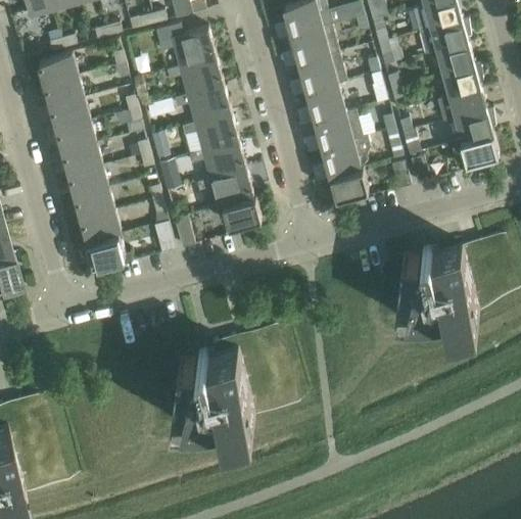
[(52,7),(50,0),(26,0),(30,13),(52,7)]
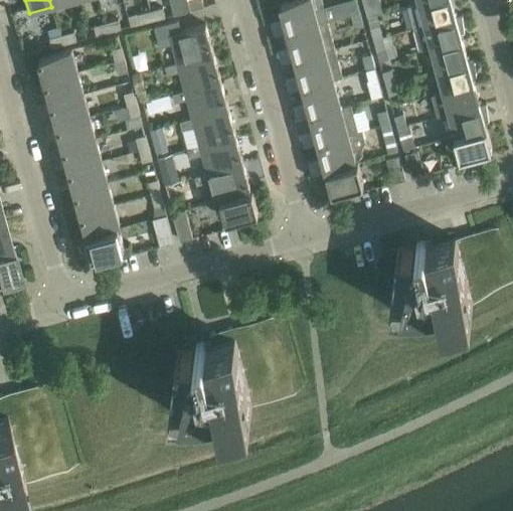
[(169,0),(174,16),(202,9),(199,0),(191,0),(186,1),(185,0),(169,0)]
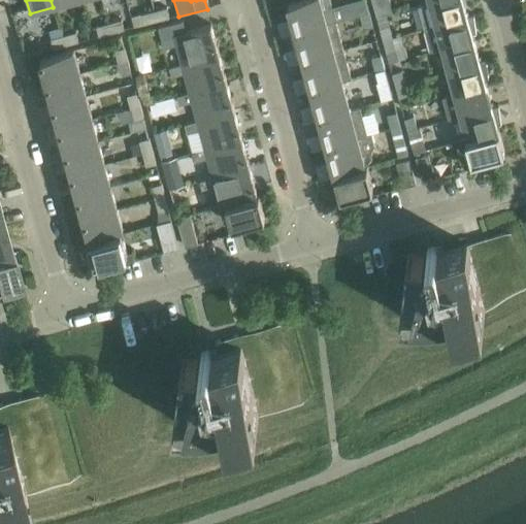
[(289,0),(290,3),(287,4),(291,20),(296,19),(299,31),(287,35),(288,36),(334,23),(327,0),(289,0)]
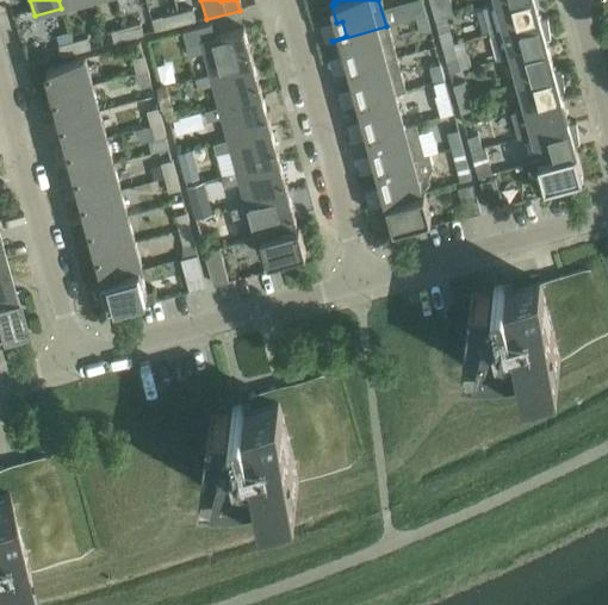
[(410,2),(414,19),(425,17),(420,0),(410,2)]
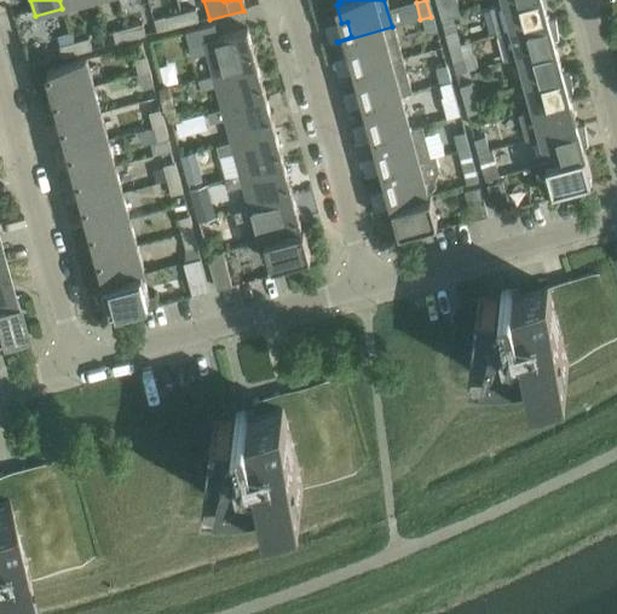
[(454,0),(433,0),(440,23),(460,17),(454,0)]
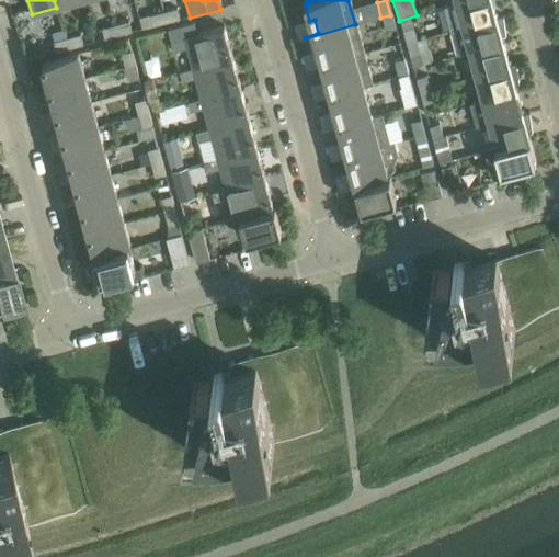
[(495,21),(495,20),(489,0),(475,0),(454,6),(443,9),(449,33),(495,21)]
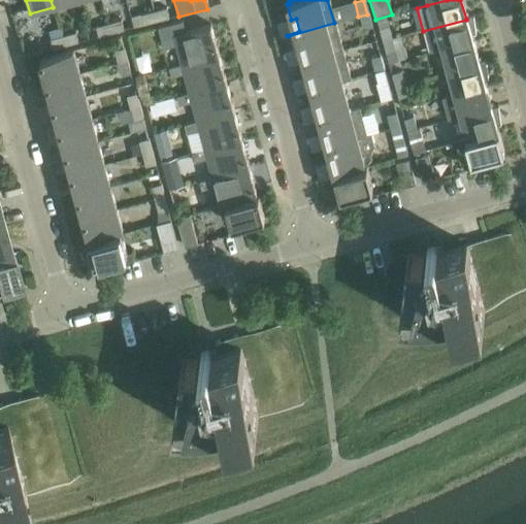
[(167,20),(165,10),(153,13),(155,23),(167,20)]
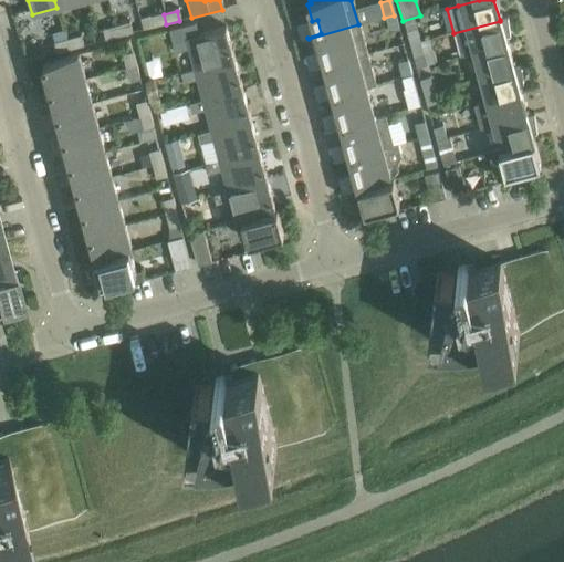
[(166,24),(164,14),(150,18),(153,29),(166,24)]
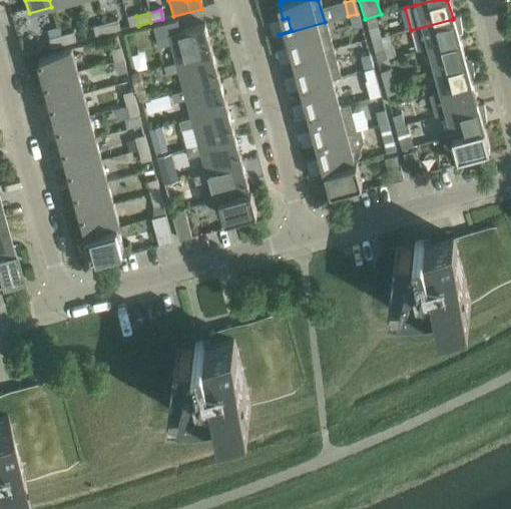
[(361,27),(357,14),(348,16),(352,29),(361,27)]
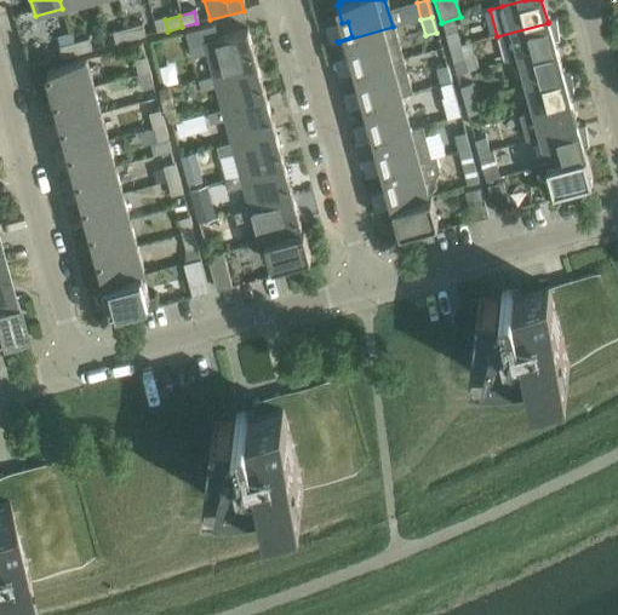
[(555,19),(548,22),(548,23),(497,36),(504,63),(516,59),(555,50),(553,44),(558,41),(555,19)]
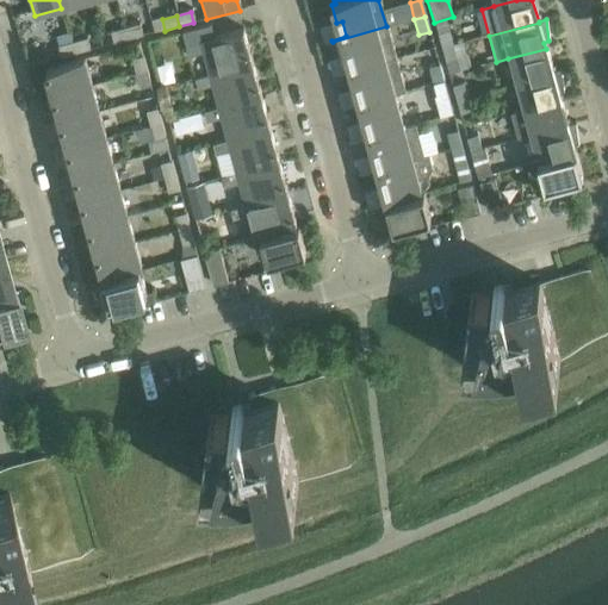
[(141,37),(138,26),(124,30),(126,41),(141,37)]
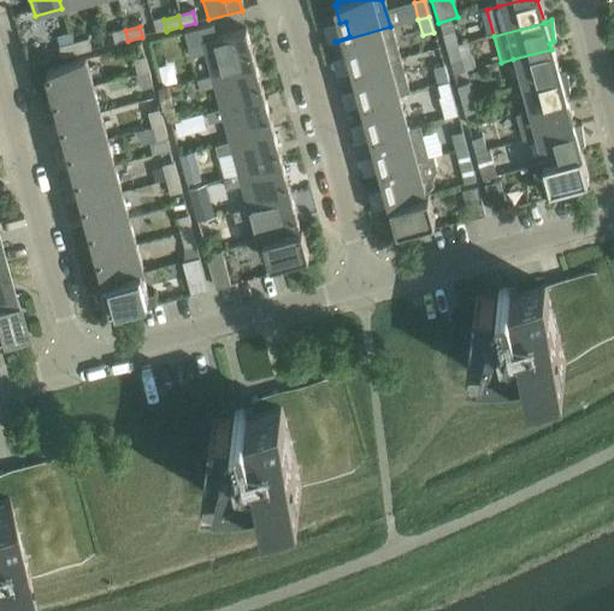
[(254,66),(244,31),(216,40),(212,27),(183,35),(189,60),(205,55),(211,77),(254,66)]
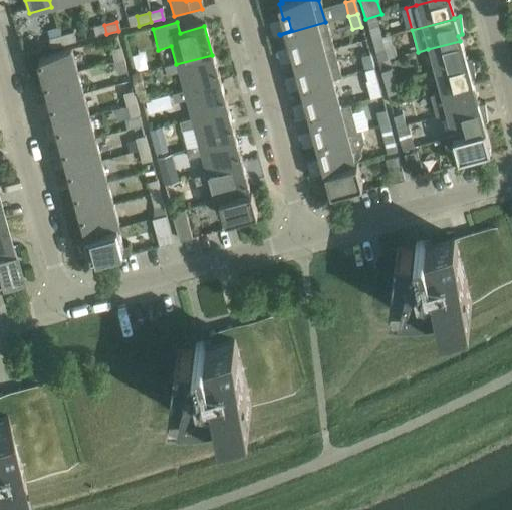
[(325,22),(280,35),(284,49),(295,46),(298,58),(287,61),(287,62),(332,50),(325,22)]
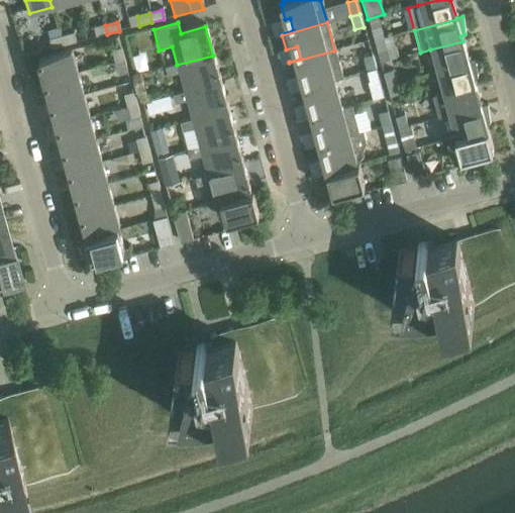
[(107,34),(105,25),(93,28),(95,38),(107,34)]
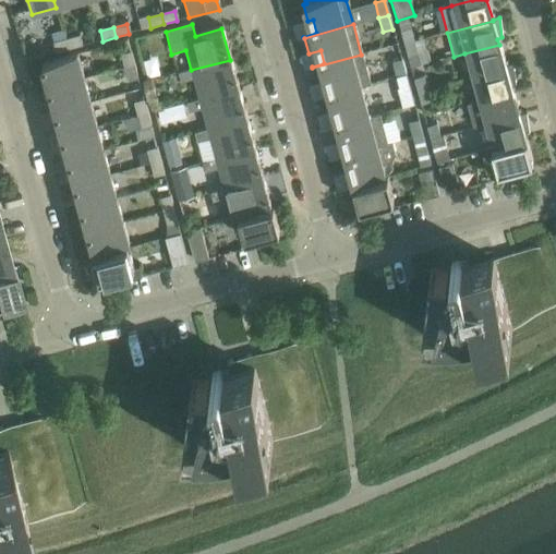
[(400,32),(403,45),(412,43),(409,29),(400,32)]
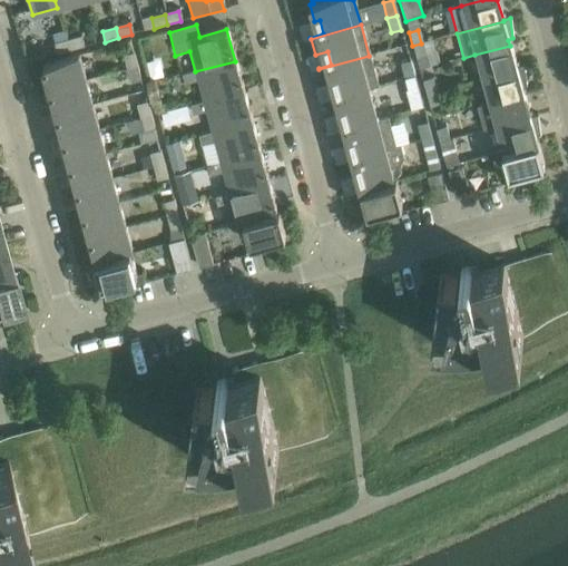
[(80,38),(67,41),(69,51),(82,48),(80,38)]
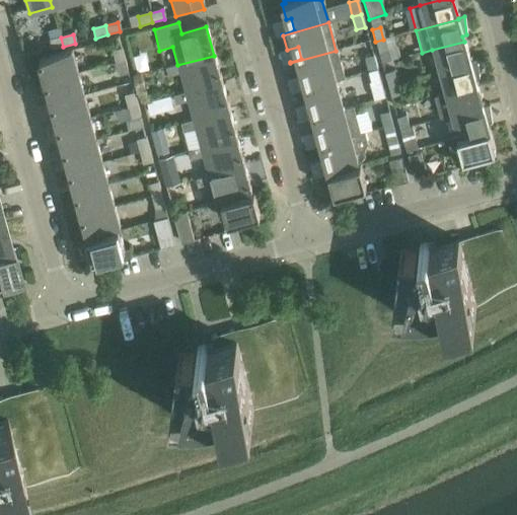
[(63,47),(61,38),(49,41),(51,51),(63,47)]
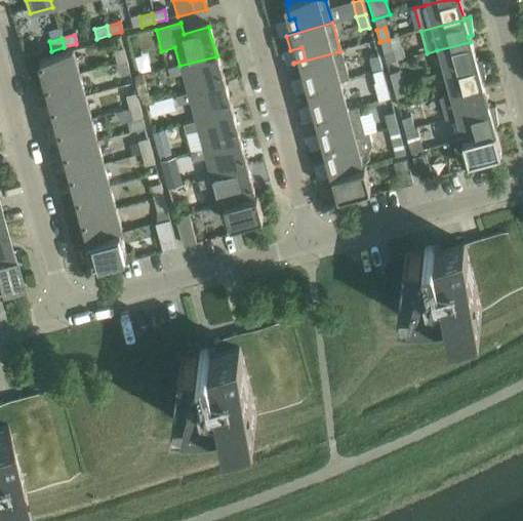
[(392,51),(388,40),(379,42),(383,54),(392,51)]
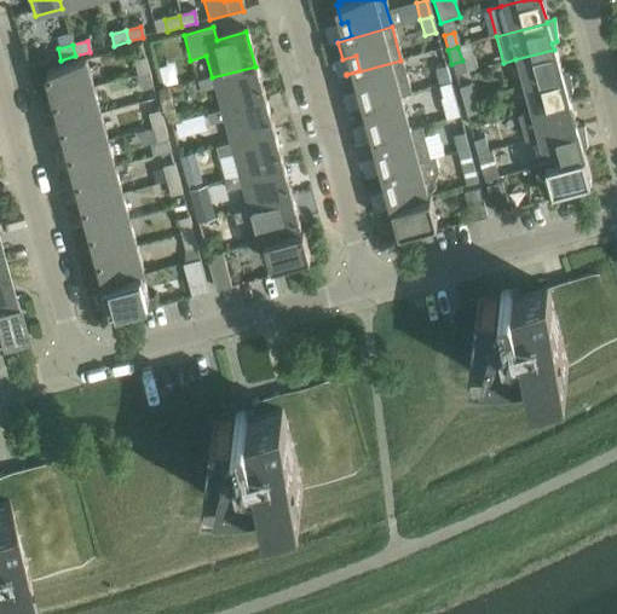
[(561,75),(554,50),(515,59),(523,86),(561,76),(561,75)]
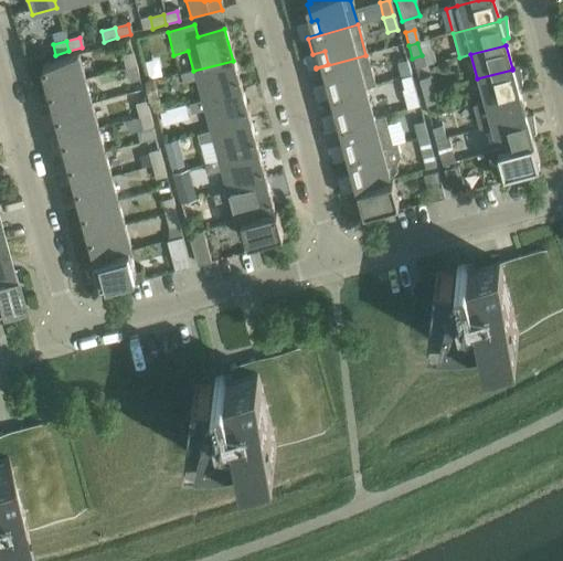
[(135,67),(131,54),(121,56),(125,70),(135,67)]
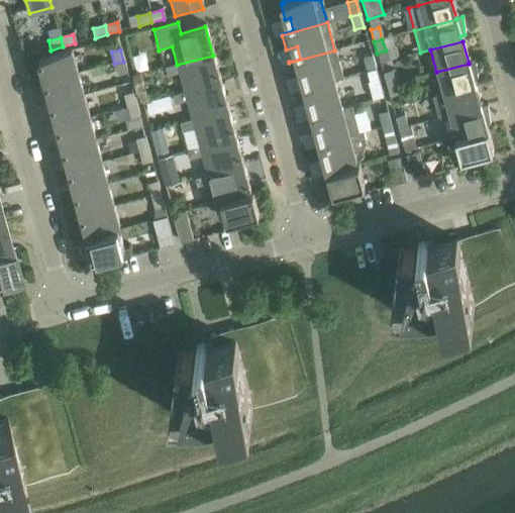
[(341,78),(334,50),(289,63),(289,64),(296,62),(300,76),(305,75),(308,87),(296,90),(297,91),(333,81),(333,80),(341,78)]
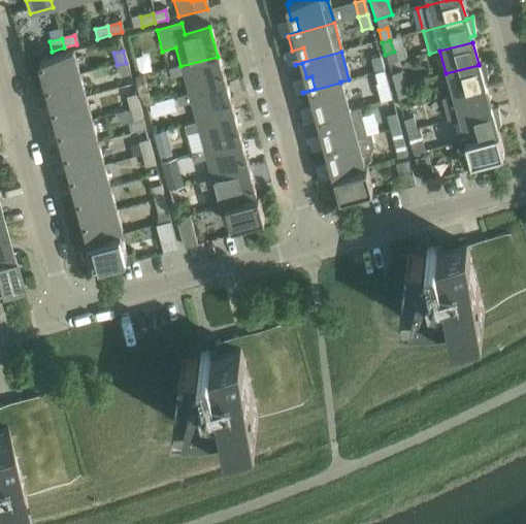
[(72,53),(39,61),(45,84),(78,75),(72,53)]
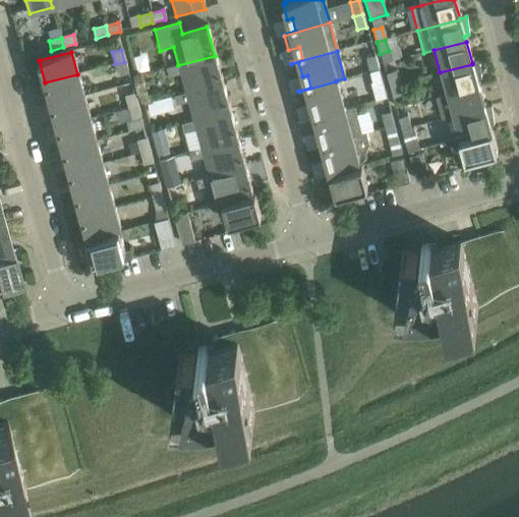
[(215,56),(178,65),(165,69),(168,77),(180,74),(185,94),(222,83),(215,56)]
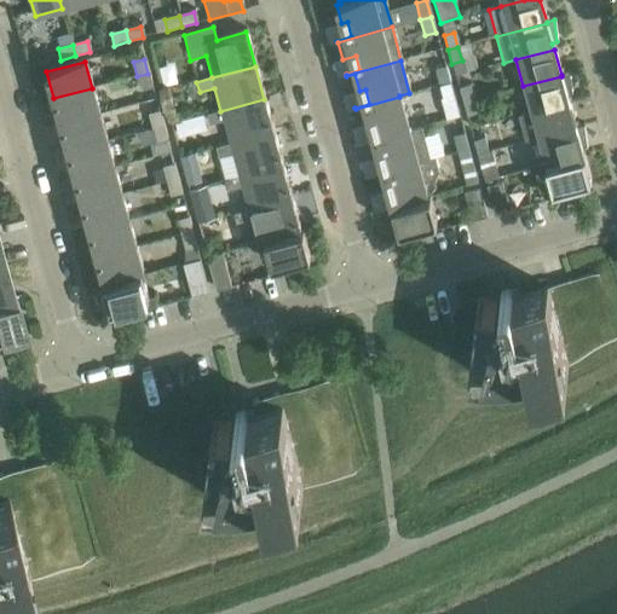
[(434,70),(438,86),(449,84),(444,68),(434,70)]
